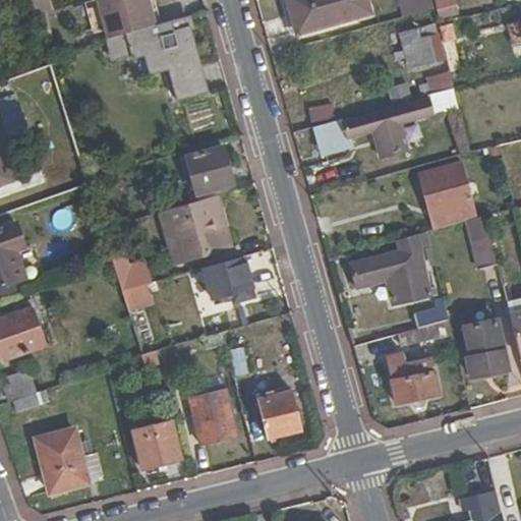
[(30,0),(32,12),(48,10),(47,0),(30,0)]
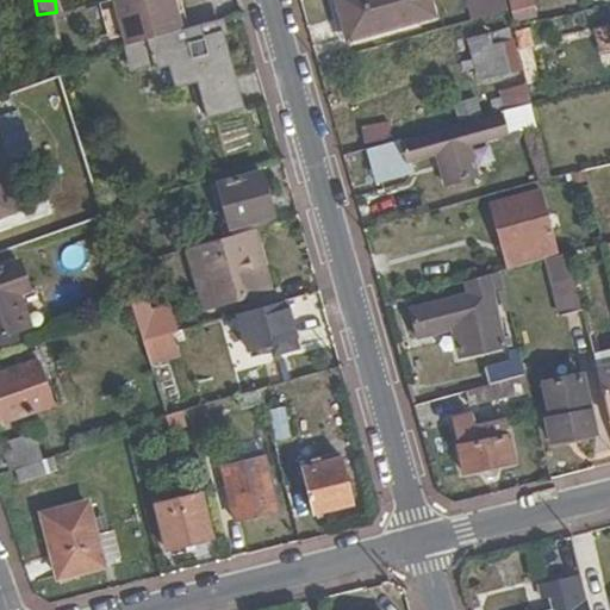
[(113,0),(128,48),(144,43),(182,32),(173,0),(113,0)]
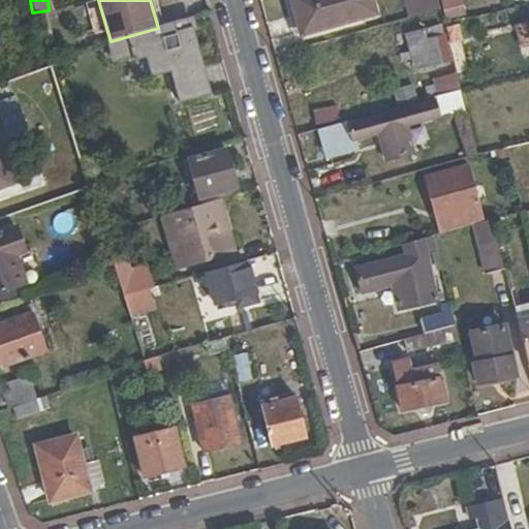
[(373,0),(292,0),(303,35),(377,13),(373,0)]
